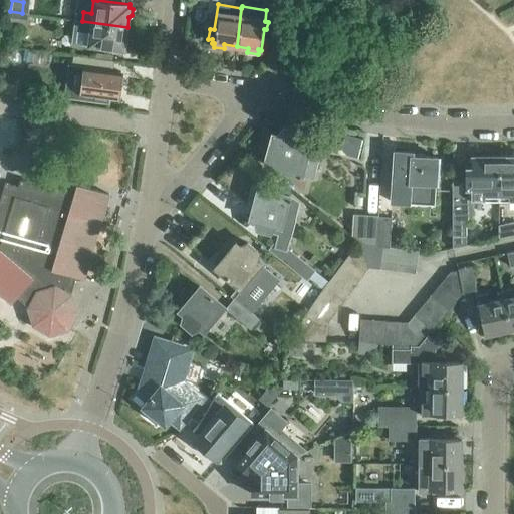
[(26,13),(22,13),(10,11),(9,22),(25,24),(26,13)]
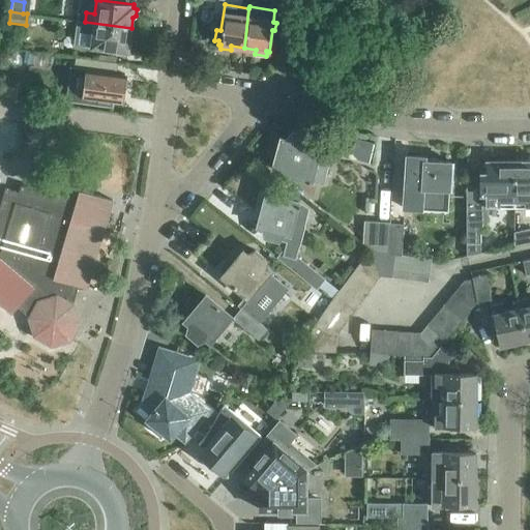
[(131,28),(85,22),(78,21),(75,45),(128,51),(128,49),(131,47),(133,40),(129,38),(131,28)]
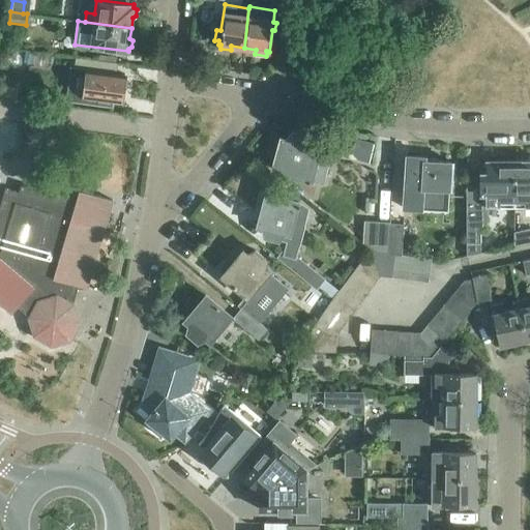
[(50,39),(16,35),(13,48),(49,53),(50,39)]
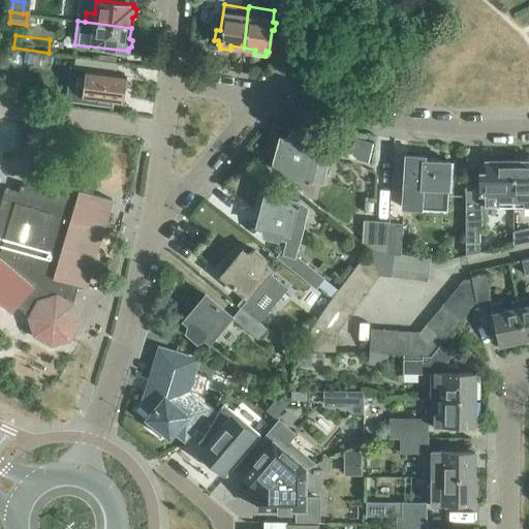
[(82,96),(85,66),(70,65),(68,95),(82,96)]
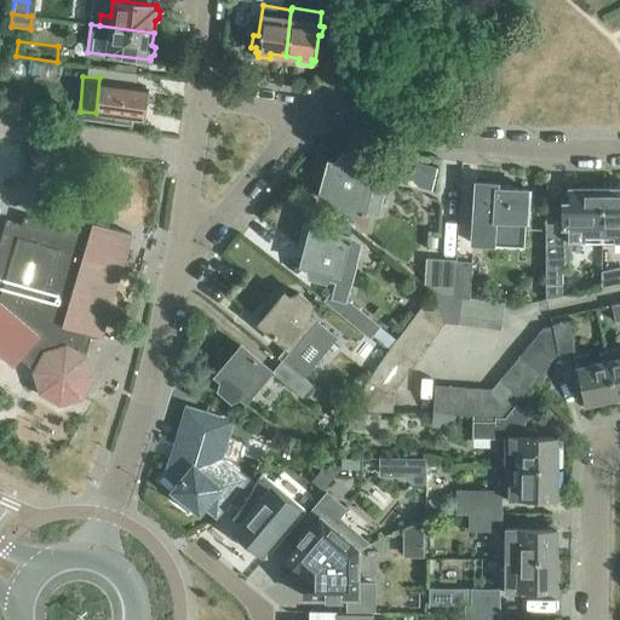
[(145,85),(144,89),(103,84),(103,80),(102,80),(98,115),(99,113),(141,118),(141,121),(142,121),(144,104),(148,103),(149,95),(145,92),(147,85),(145,85)]
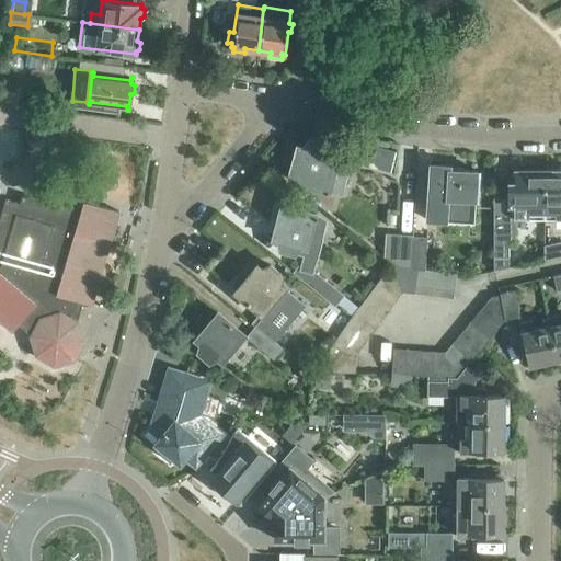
[(21,86),(6,83),(3,96),(19,99),(21,86)]
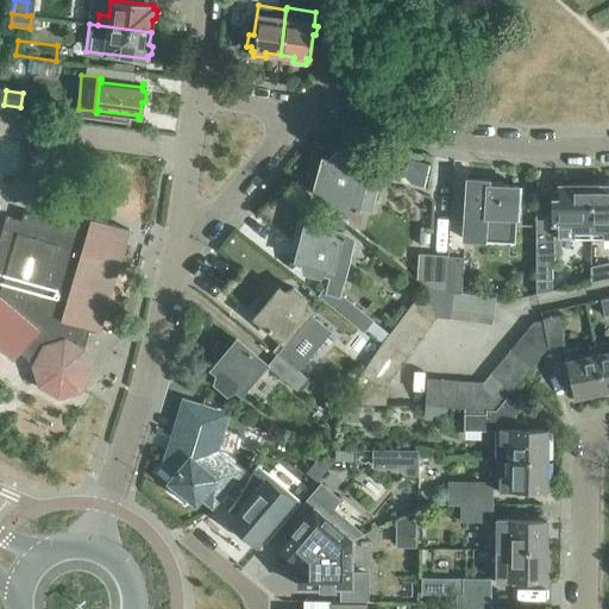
[(324,159),(314,194),(349,203),(370,209),(380,175),(368,171),(365,159),(352,156),(336,152),(328,161),(324,159)]
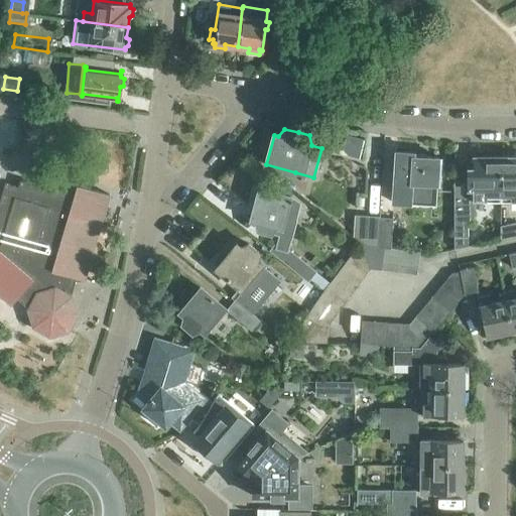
[(413,151),(412,151),(395,150),(393,186),(393,202),(410,203),(411,196),(436,198),(438,156),(413,155),(413,151)]
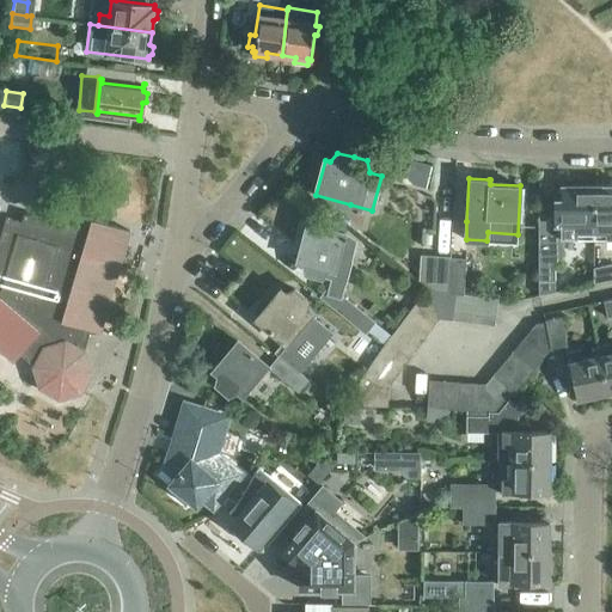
[(538,293),(555,289),(555,263),(562,263),(562,237),(593,237),(594,184),(560,184),(560,185),(561,185),(561,197),(554,197),(538,209),(538,293)]
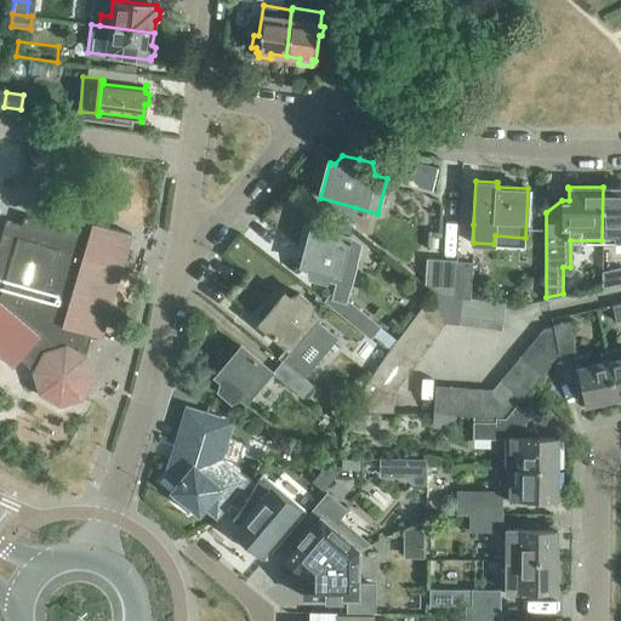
[(620,187),(603,187),(602,240),(620,240),(620,187)]
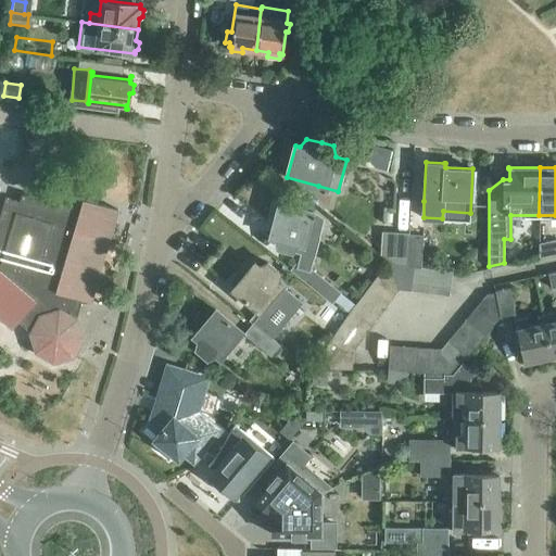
[(0,316),(13,328),(19,321),(33,333),(32,333),(37,351),(54,361),(73,355),(81,338),(76,319),(83,299),(90,302),(91,301),(109,240),(117,209),(83,199),(83,200),(55,192),(52,202),(22,193),(20,201),(5,197),(0,214),(0,316)]
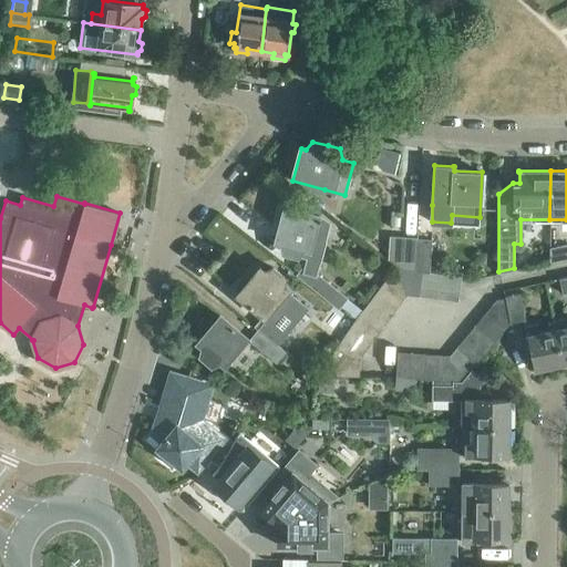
[(286,207),(277,240),(281,241),(284,251),(298,256),(299,255),(309,257),(307,265),(316,271),(319,263),(320,263),(325,243),(325,240),(329,224),(319,216),(318,216),(286,207)]
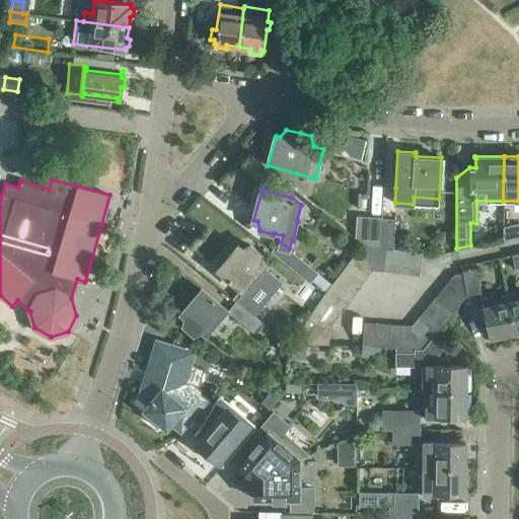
[(382,247),(384,218),(359,216),(358,241),(363,244),(368,245),(382,247)]
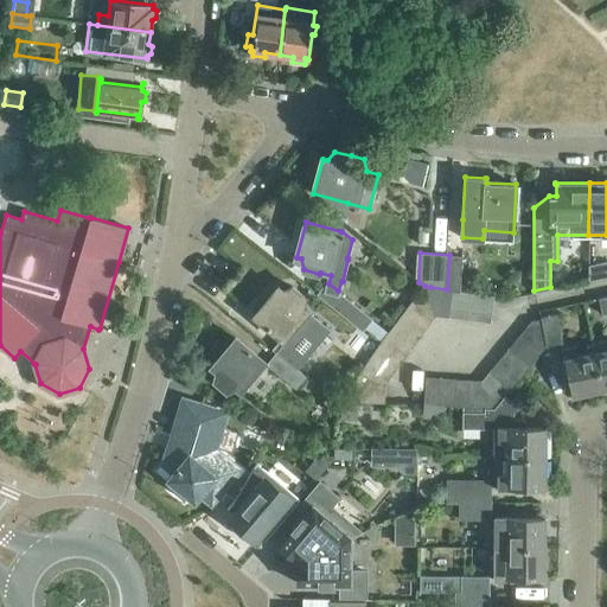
[(447,289),(454,291),(461,291),(464,256),(449,255),(447,289)]
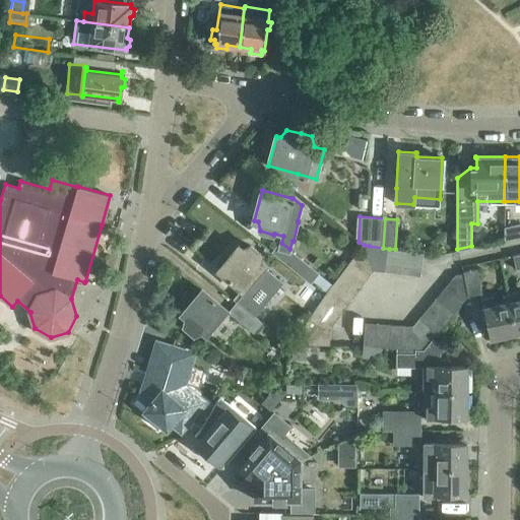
[(504,240),(506,239),(519,236),(519,222),(504,226),(504,240)]
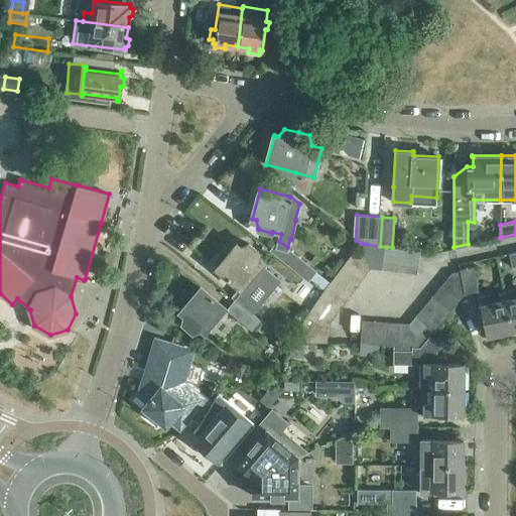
[(278,240),(270,250),(308,280),(316,270),(287,247),(279,241),(278,240)]
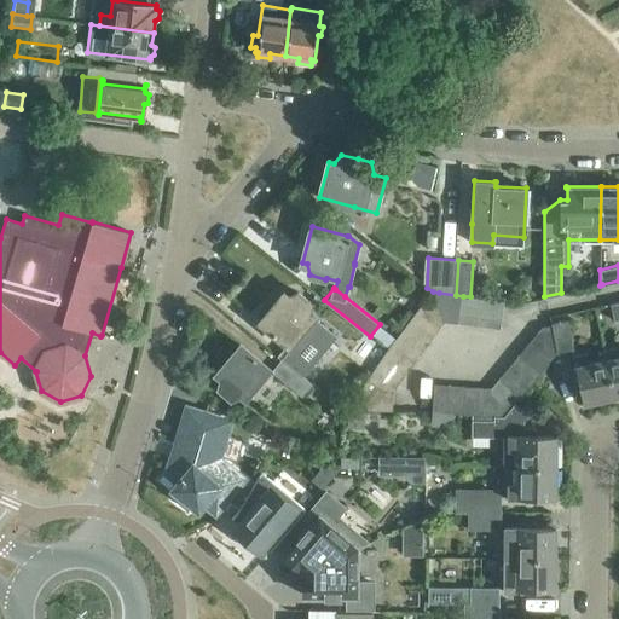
[(284,294),(261,322),(289,345),(279,357),(282,359),(302,376),(336,336),(312,317),(308,313),(311,302),(299,291),(288,296),(284,294)]
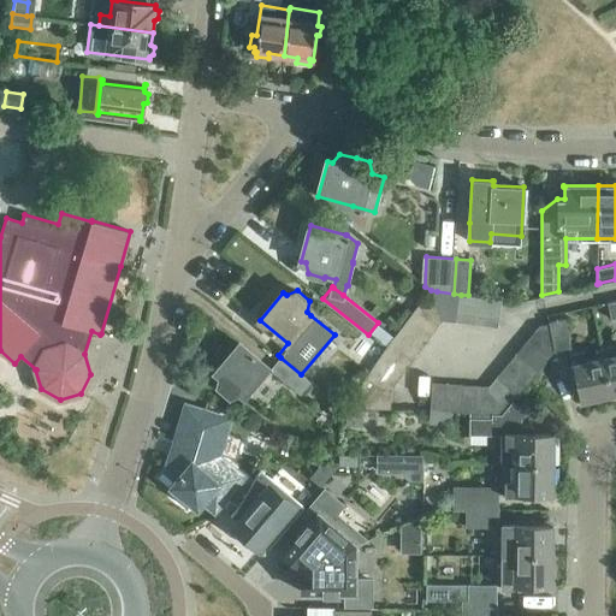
[(443,320),(431,290),(412,314),(434,332),(443,320)]
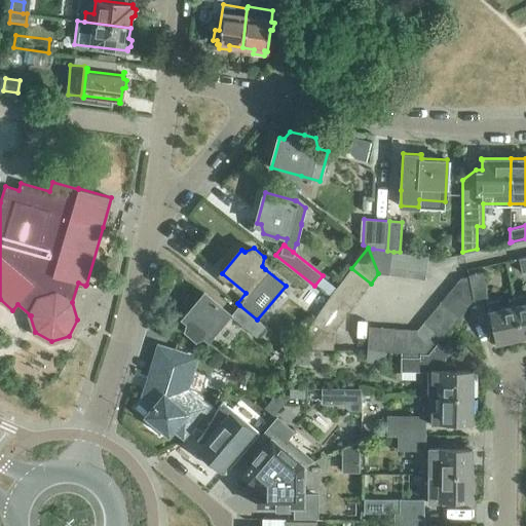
[(368,248),(378,273),(390,275),(393,252),(387,251),(373,249),(368,248)]
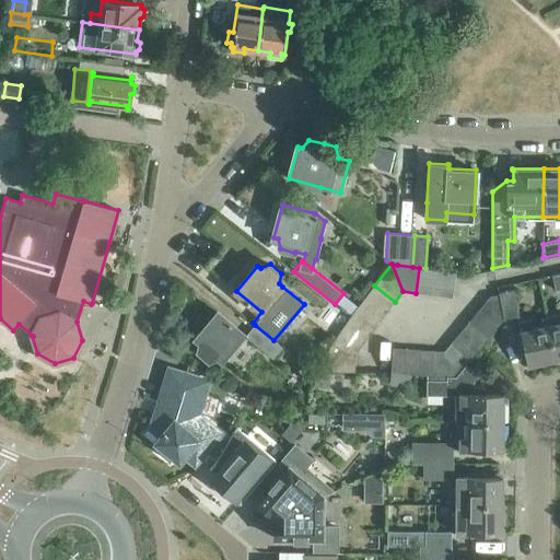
[(419,268),(416,293),(428,294),(432,269),(426,268),(419,268)]
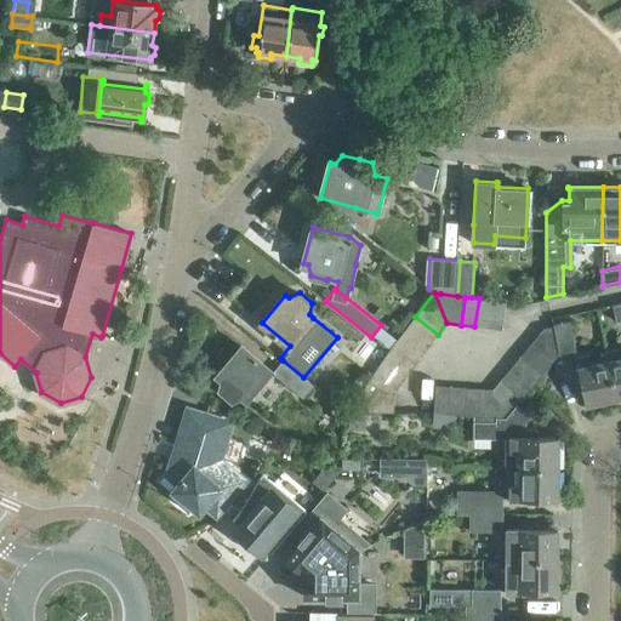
[(474,326),(489,329),(493,301),(479,298),(474,326)]
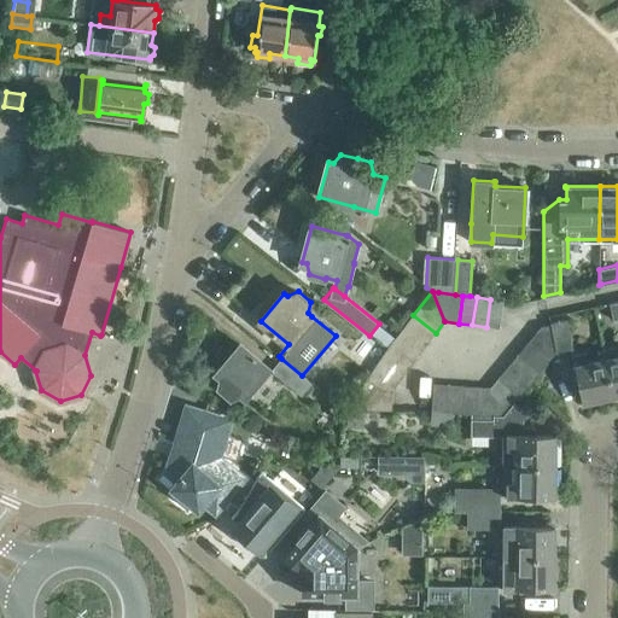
[(490,299),(487,327),(501,328),(505,301),(490,299)]
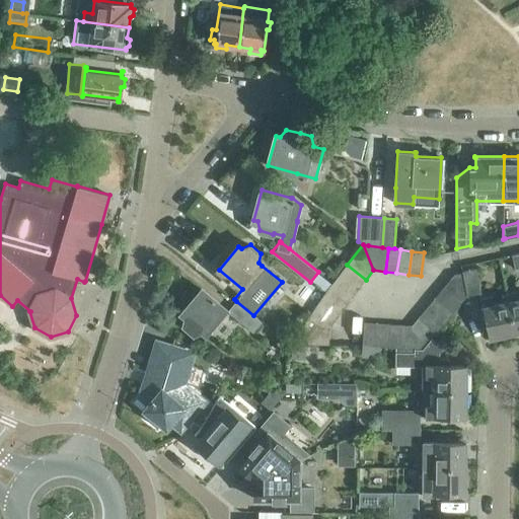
[(340,275),(359,289),(366,280),(347,265),(340,275)]
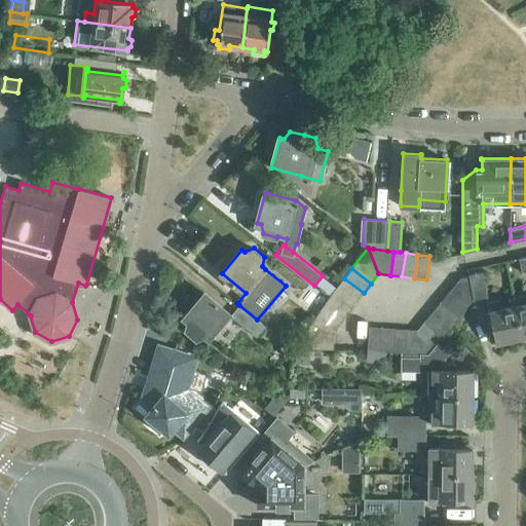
[(467,274),(468,276),(473,299),(487,296),(482,271),(467,274)]
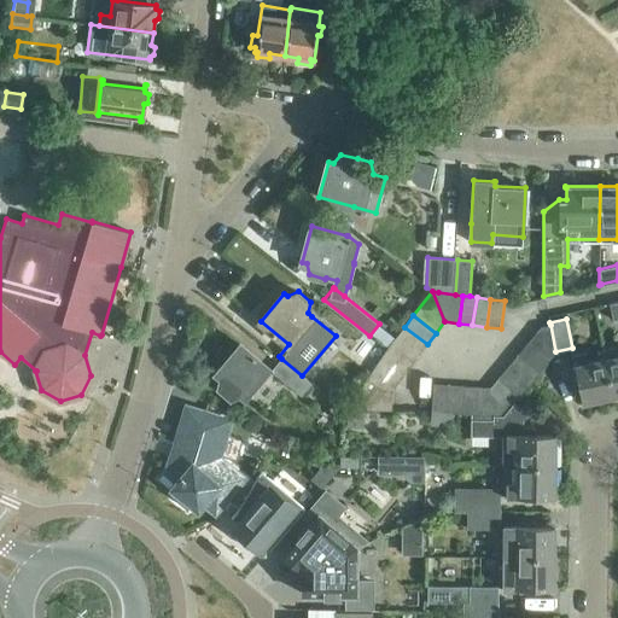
[(555,351),(551,325),(541,327),(528,343),(548,361),(555,351)]
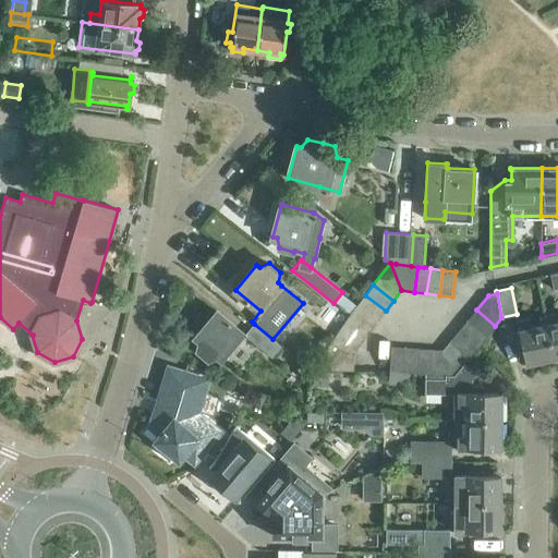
[(378,322),(386,311),(365,295),(358,305),(378,322)]
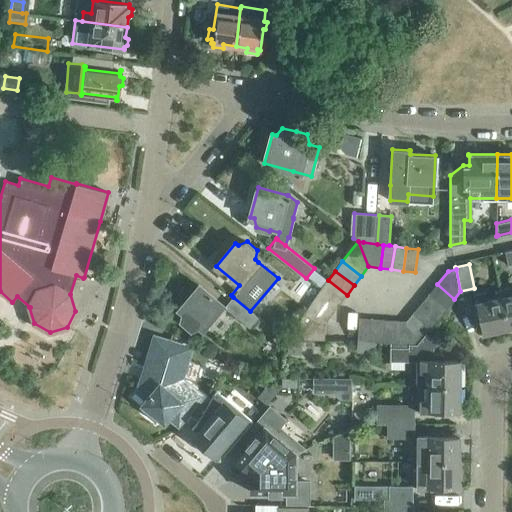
[(321,290),(340,304),(347,295),(328,280),(321,290)]
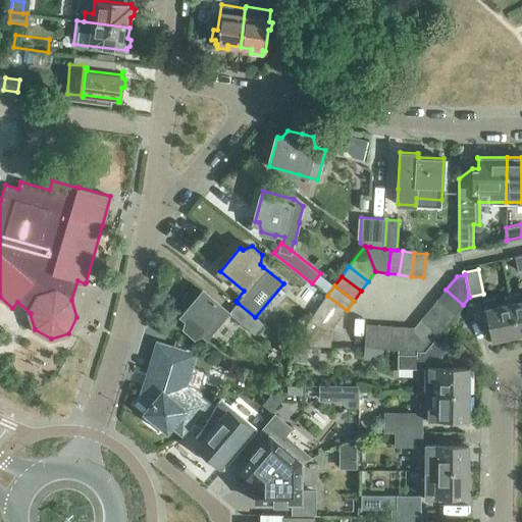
[(446,290),(437,299),(456,314),(463,305),(446,290)]
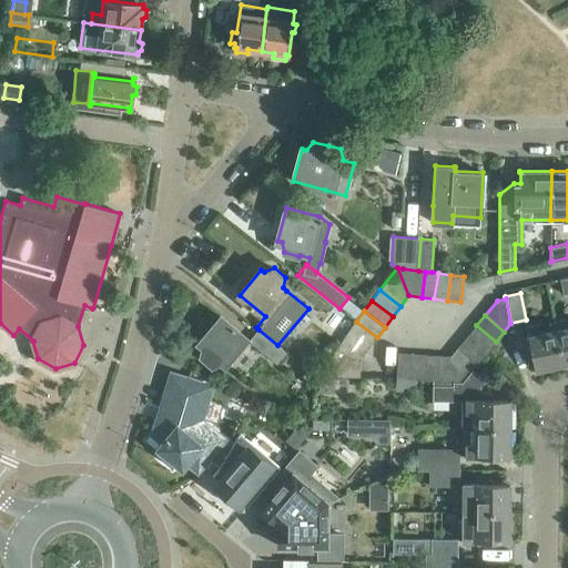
[(221,316),(200,343),(203,345),(201,356),(212,365),(222,361),(225,364),(246,338),(221,316)]
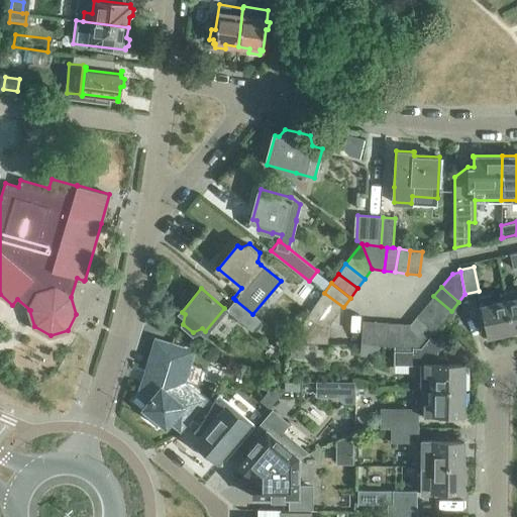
[(516,288),(504,291),(506,300),(513,332),(516,331),(516,288)]
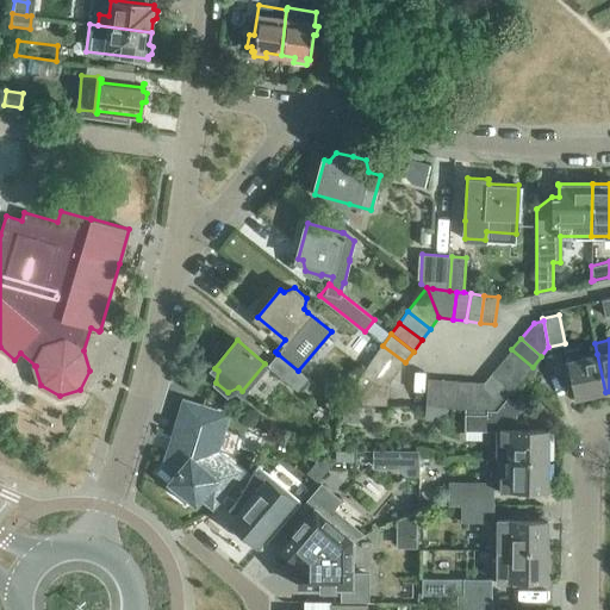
[(397,374),(405,362),(383,346),(374,356),(397,374)]
